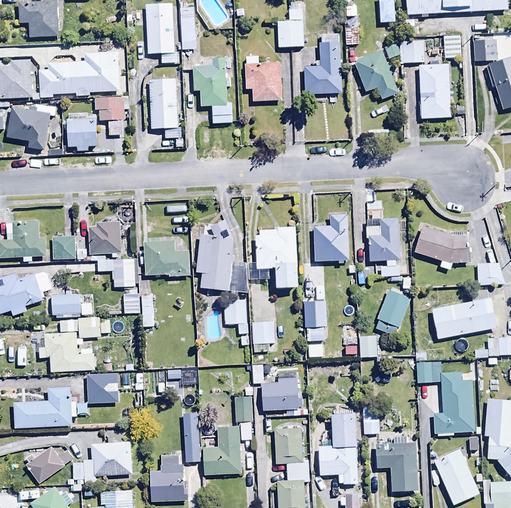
[(56,0),(20,1),(20,23),(29,22),(29,36),(57,36),(56,0)]
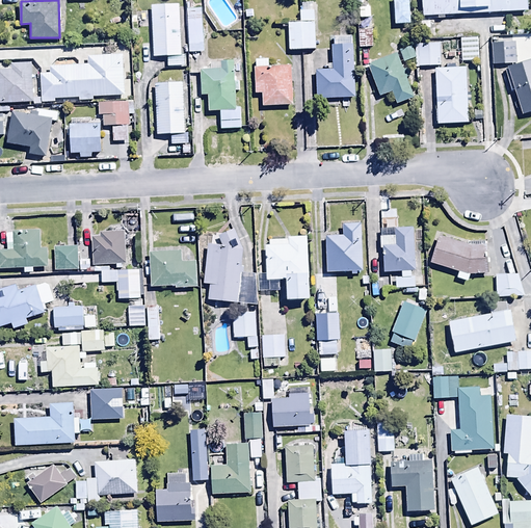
[(301,20),(288,20),(288,48),(316,48),(316,46),(321,46),(321,36),(316,36),(315,2),(300,2),(301,20)]
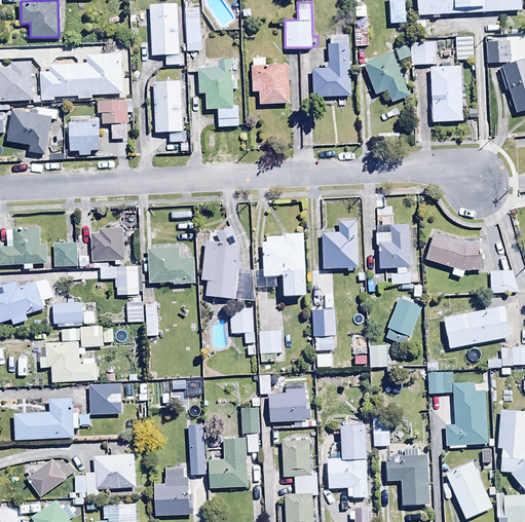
[(178,4),(150,5),(151,54),(164,54),(165,65),(183,65),(183,52),(179,52),(178,4)]
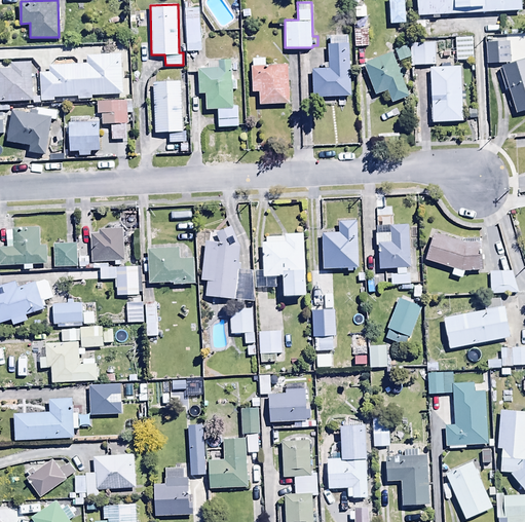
[(199,6),(186,7),(188,49),(202,48),(199,6)]
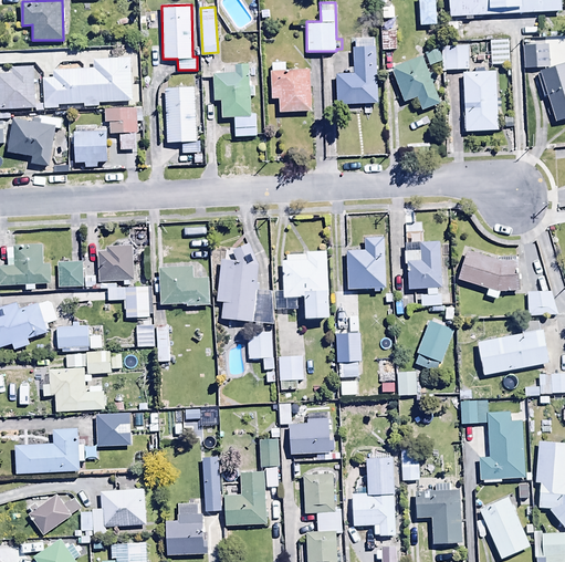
[(396,29),(380,29),(382,49),(397,48),(396,29)]
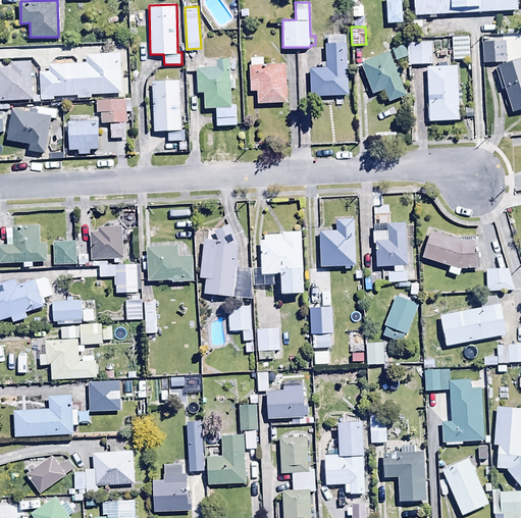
[(470,59),(469,34),(453,36),(461,42),(460,47),(453,50),(454,59),(470,59)]
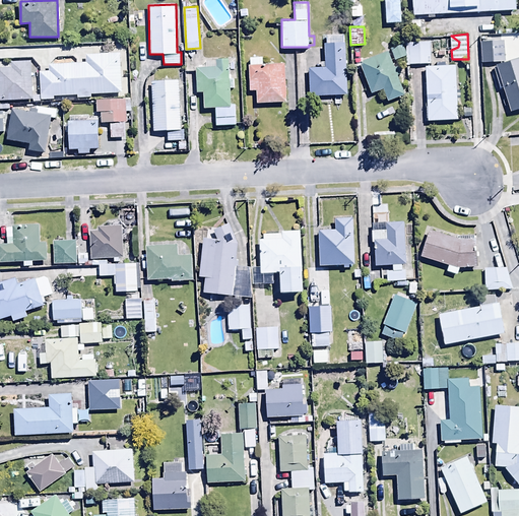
[(492,34),(480,35),(480,61),(504,61),(504,40),(492,40),(492,34)]
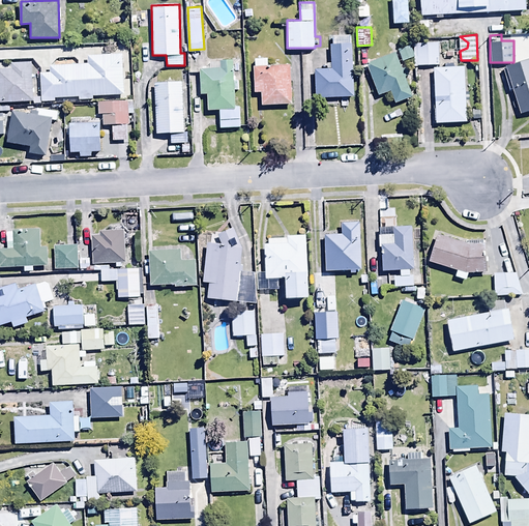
[(354,96),(354,42),(351,42),(351,35),(332,35),(332,42),(330,42),(330,62),(326,62),(326,67),(315,67),(316,96),(354,96)]
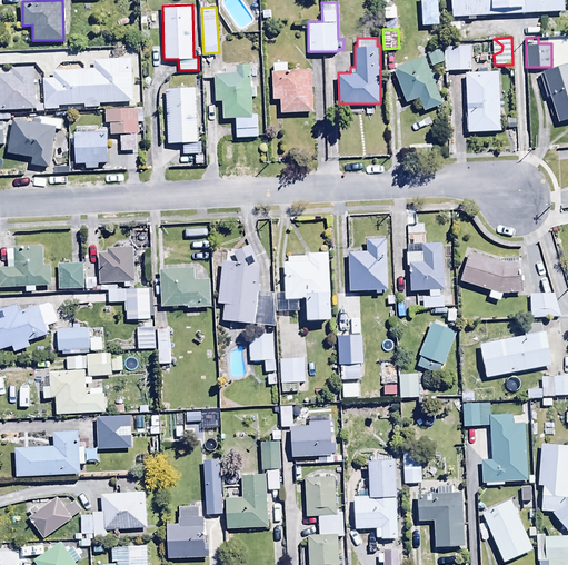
[(470,45),(445,45),(445,59),(445,69),(471,69),(470,45)]
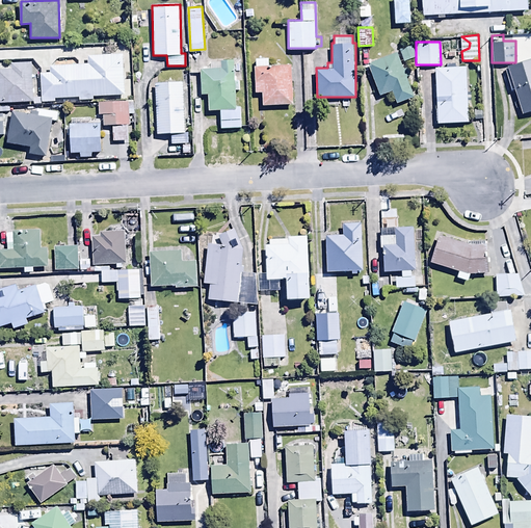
[(416,55),(410,44),(399,48),(403,60),(416,55)]
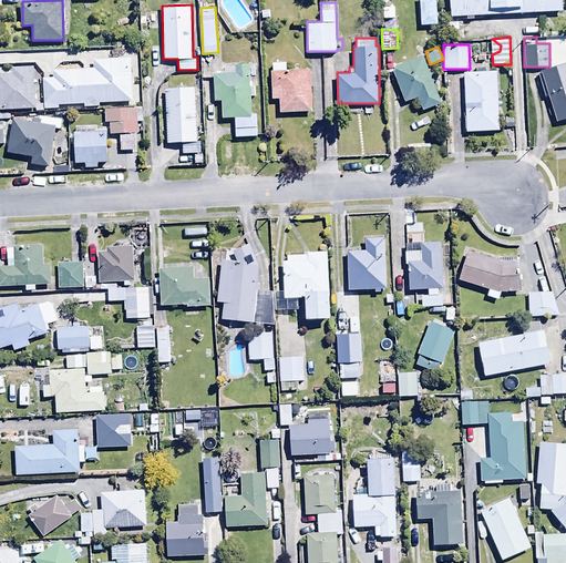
[(93,67),(53,69),(53,77),(41,78),(43,108),(58,106),(58,104),(83,102),(83,106),(100,105),(99,102),(133,100),(130,55),(93,59),(93,67)]
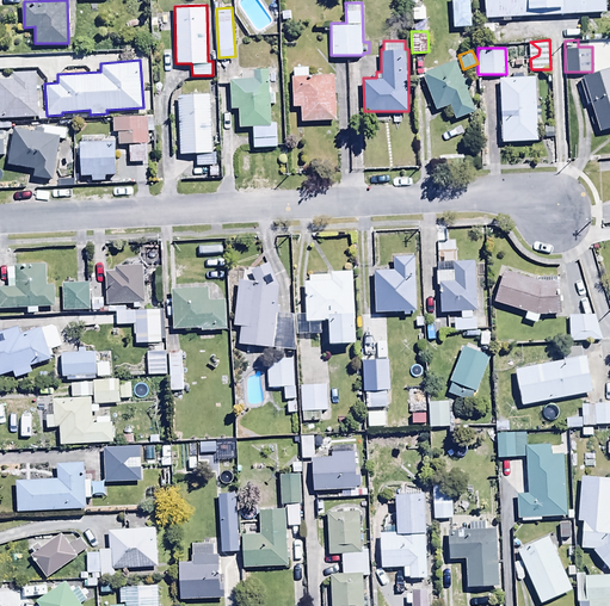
[(455,61),(423,74),(437,109),(450,104),(456,119),(476,111),(455,61)]
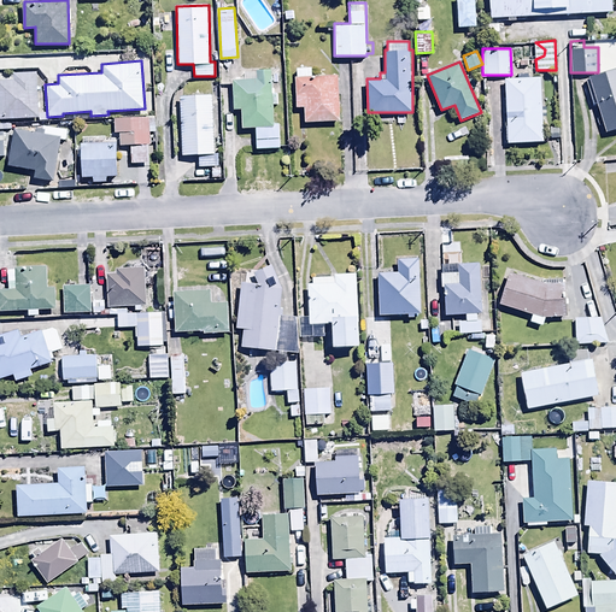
[(339,74),(311,74),(311,68),(297,68),(298,75),(295,75),(297,106),(304,106),(305,121),(340,121),(339,74)]
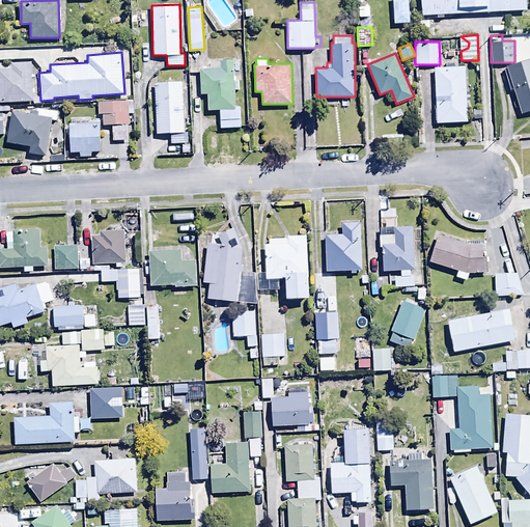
[(529,110),(529,58),(503,67),(510,89),(513,88),(522,113),(529,110)]
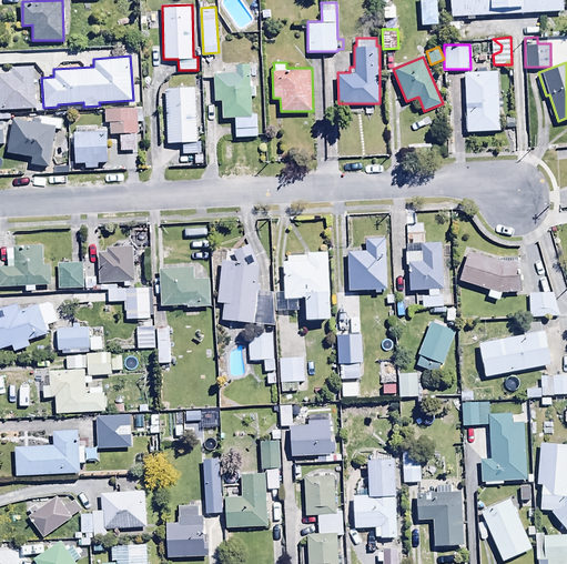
[(251,112),(251,64),(225,64),(225,72),(214,72),(214,100),(223,100),(223,118),(235,118),(235,136),(256,136),(256,112),(251,112)]
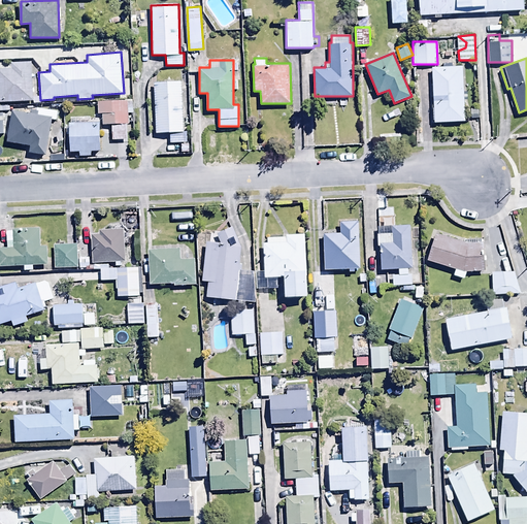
[(12,68),(0,68),(0,100),(34,99),(32,61),(12,62),(12,68)]
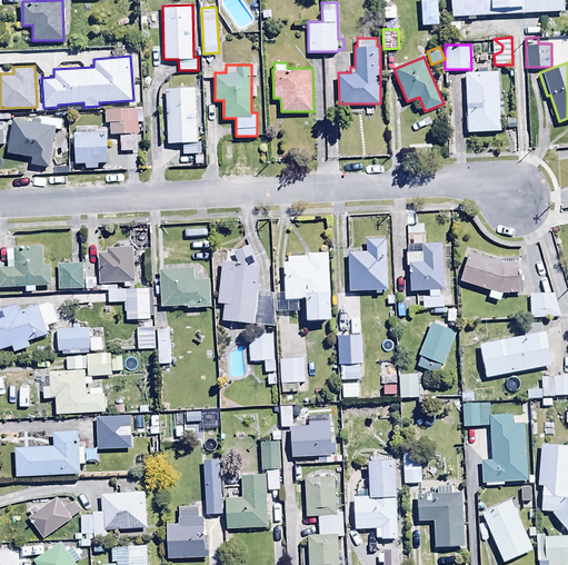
[(499,70),(466,71),(467,130),(501,130),(499,70)]
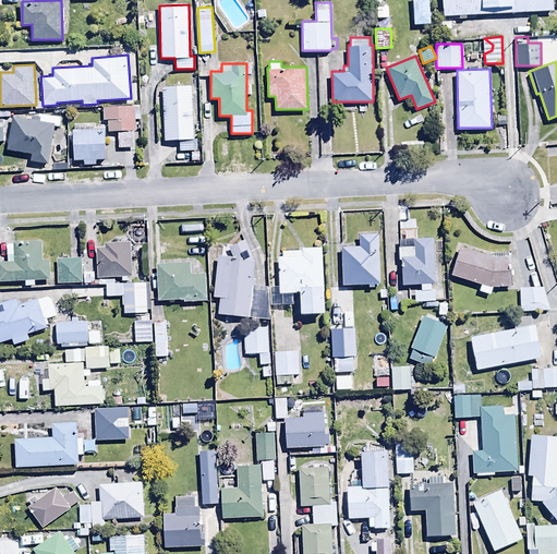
[(192,85),(162,86),(165,140),(180,140),(180,149),(191,149),(191,159),(200,159),(200,149),(194,149),(192,85)]
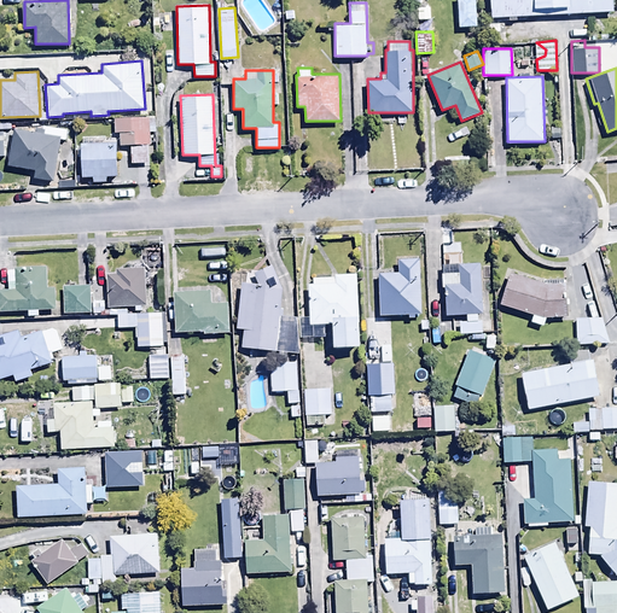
[(156,117),(114,118),(114,133),(120,133),(121,145),(131,145),(131,163),(149,162),(149,152),(152,152),(152,142),(156,142),(156,117)]
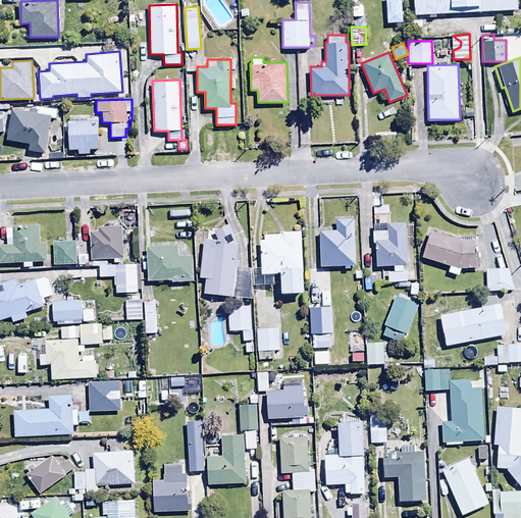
[(38,113),(13,108),(7,140),(31,144),(30,150),(45,153),(52,117),(56,118),(58,108),(40,104),(38,113)]
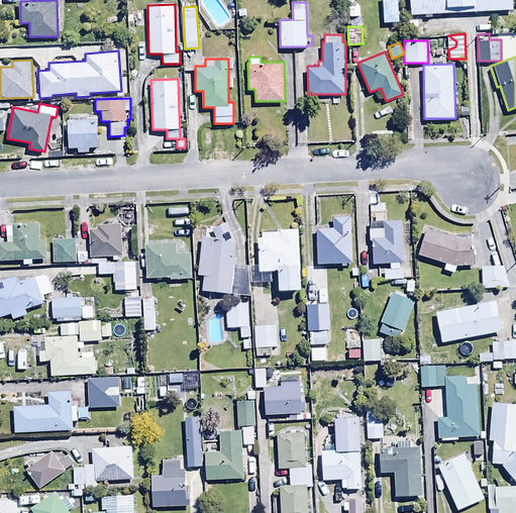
[(98,118),(69,119),(70,147),(78,147),(78,151),(92,151),(92,147),(99,146),(98,118)]
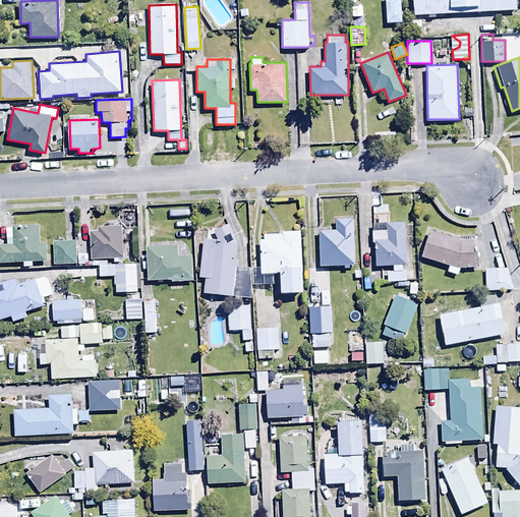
[(321,229),(322,265),(344,264),(344,267),(354,267),(353,217),(337,217),(337,229),(321,229)]
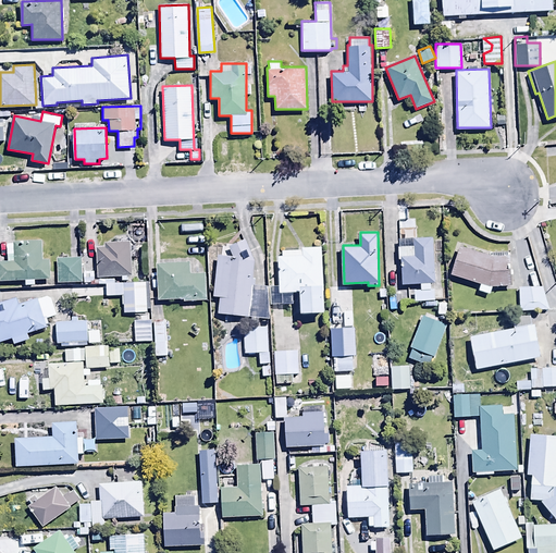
[(433,236),(398,237),(398,259),(402,259),(402,284),(421,283),(421,290),(414,290),(415,299),(434,299),(434,296),(442,296),(441,289),(431,289),(431,282),(434,282),(433,236)]
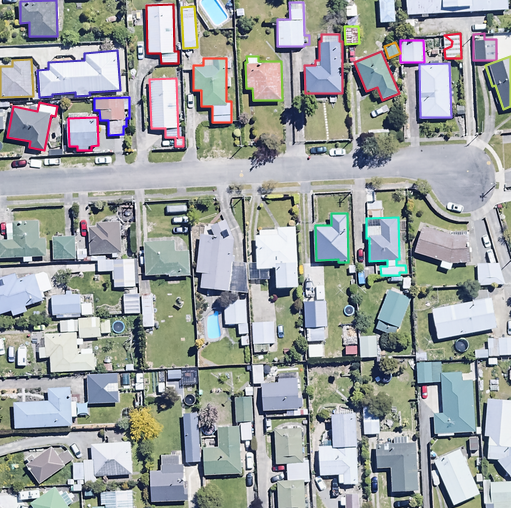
[(202,273),(200,288),(246,292),(246,263),(232,262),(233,238),(227,219),(210,225),(215,236),(199,235),(195,272),(202,273)]
